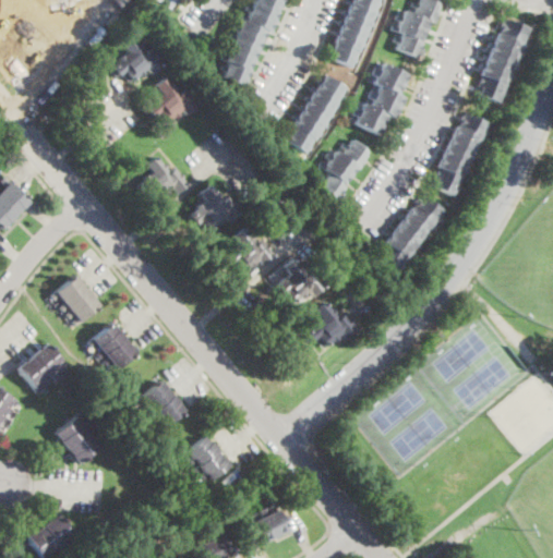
[(187,0),(179,12),(159,0),(187,0)]
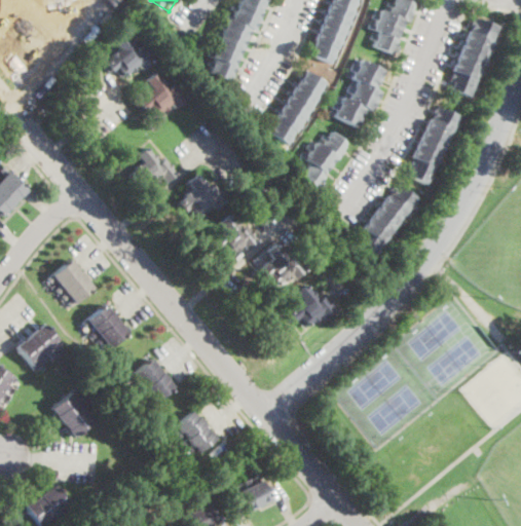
[(266,0),(266,1),(269,2),(267,7),(264,6),(263,9),(264,9),(261,16),(265,17),(263,22),(260,21),(258,27),(260,28),(258,32),(252,29),(250,34),(253,35),(251,40),(248,39),(246,43),(249,45),(248,49),(244,48),(242,53),(245,54),(243,58),(239,57),(236,63),(239,65),(238,68),(236,68),(234,73),(237,74),(234,79),(232,78),(231,81),(210,72),(216,60),(213,58),(229,19),(232,20),(240,0),(266,0)]
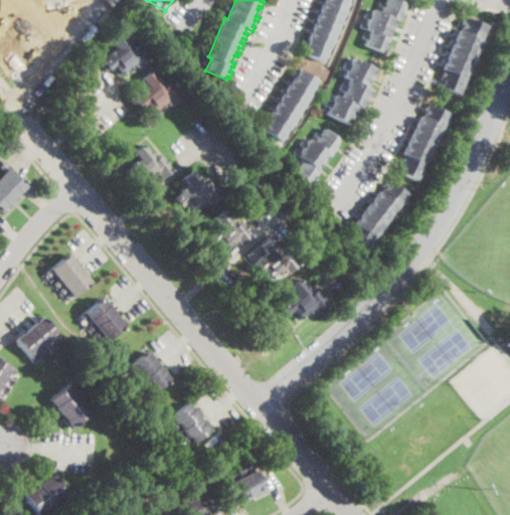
[(351,0),(355,2),(353,6),(349,4),(347,8),(353,10),(351,15),(347,13),(345,19),(349,20),(348,24),(344,22),(341,28),(345,30),(344,33),(340,32),(338,37),(342,39),(340,43),(336,41),(333,47),(332,46),(330,51),(334,53),(332,57),(329,56),(327,61),(306,53),(311,39),(310,38),(325,0),(351,0)]
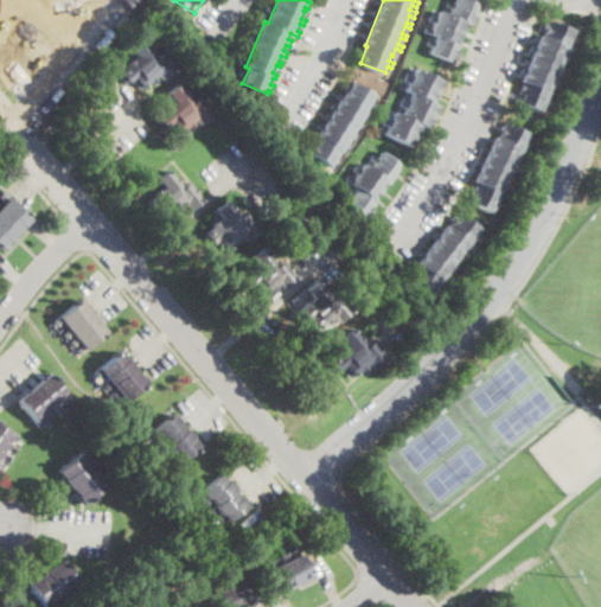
[(480,13),(479,16),(474,27),(468,25),(467,29),(468,30),(462,45),(466,46),(460,61),(458,61),(458,63),(432,52),(439,37),(427,32),(434,14),(440,17),(442,11),(451,14),(455,0),(472,0),(481,4),(479,8),(481,10),(480,13)]
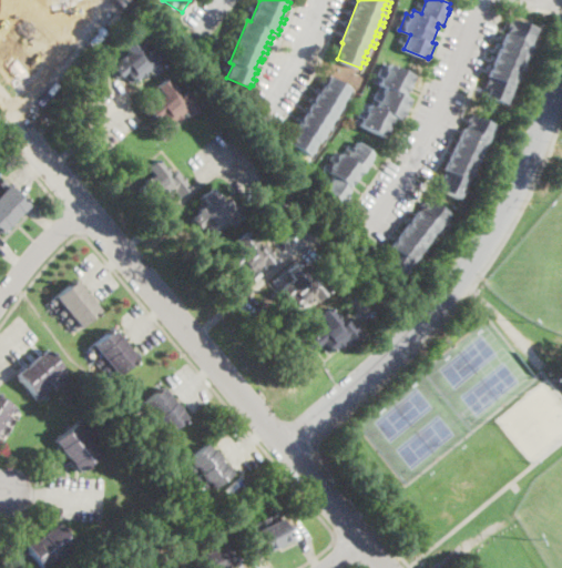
[(517,20),(539,28),(537,34),(542,37),(541,40),(534,38),(532,44),(538,47),(537,50),(530,48),(528,54),(533,56),(532,60),(525,58),(523,66),(530,68),(529,70),(522,68),(520,75),(525,77),(524,81),(518,78),(512,92),(519,94),(517,98),(511,95),(509,101),(487,93),(512,21),(515,22),(517,20)]
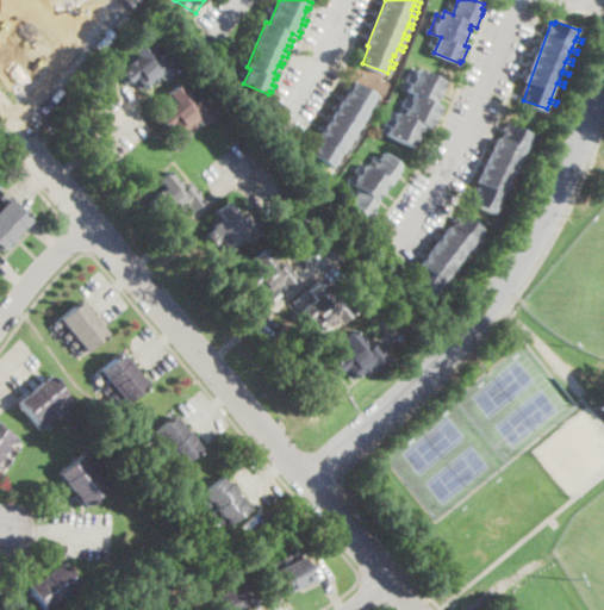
[(147,39),(161,57),(167,53),(181,70),(168,81),(164,75),(148,88),(139,79),(134,83),(124,72),(142,57),(135,49),(147,39)]
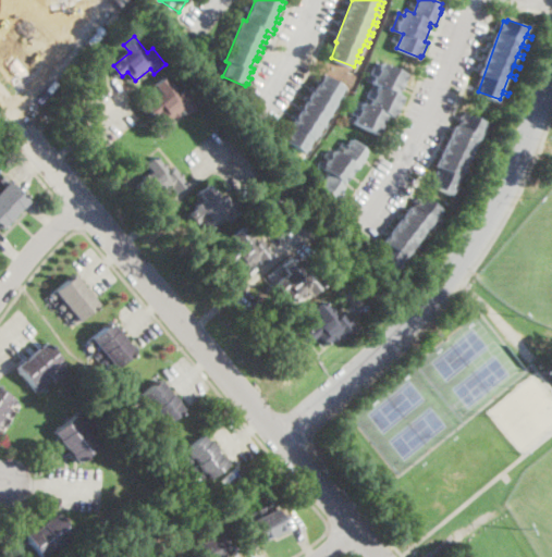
[(407,87),(405,89),(405,90),(402,89),(400,93),(406,96),(395,118),(390,114),(387,120),(390,121),(385,131),(382,128),(379,135),(355,122),(365,102),(370,106),(380,86),(375,83),(385,61),(409,74),(406,79),(409,81),(407,87)]
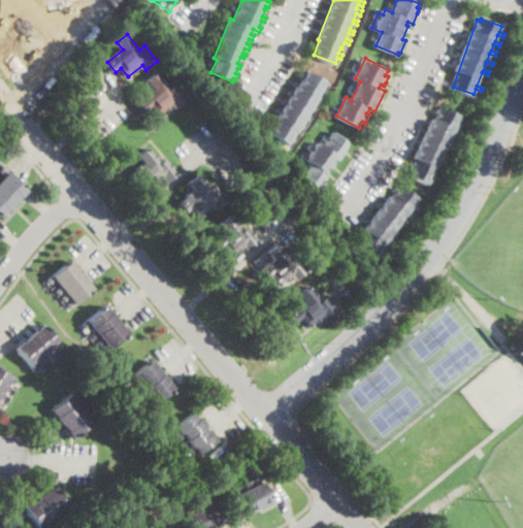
[(329,83),(326,88),(330,90),(328,94),(324,91),(321,96),(326,99),(324,102),(320,100),(317,105),(320,107),(318,111),(315,108),(311,113),(315,117),(312,120),(308,118),(305,123),(308,125),(306,128),(303,126),(299,132),(298,131),(295,136),(298,138),(296,141),(293,139),(290,144),(270,132),(279,120),(278,119),(300,84),(301,84),(311,70),(329,83)]
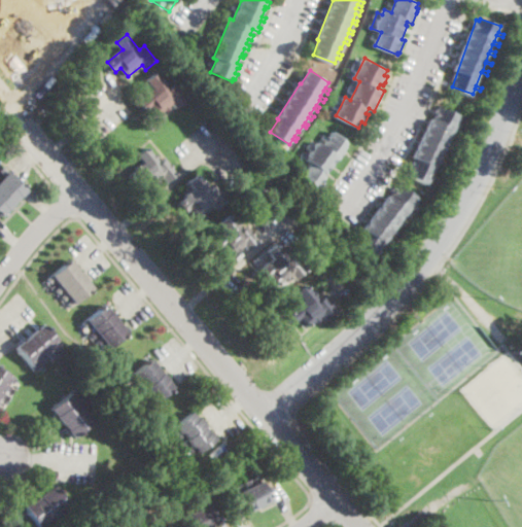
[(159,72),(172,88),(176,84),(188,99),(178,108),(175,104),(161,116),(152,107),(148,111),(147,110),(139,102),(155,88),(149,81),(159,72)]
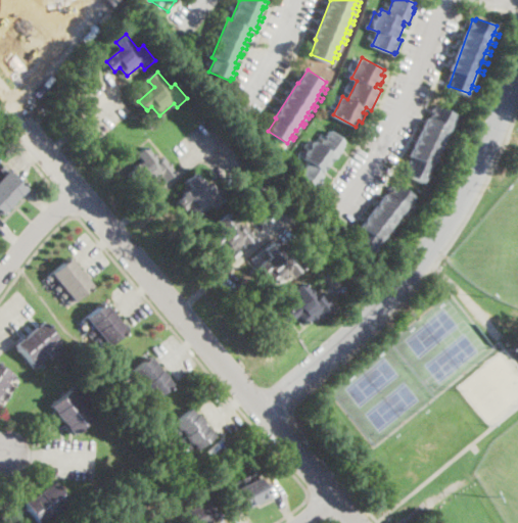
[(437,106),(444,109),(445,108),(459,115),(457,120),(462,123),(460,127),(455,125),(453,129),(458,131),(456,135),(451,132),(449,138),(453,140),(451,144),(446,141),(443,147),(448,149),(446,153),(441,151),(439,156),(443,158),(441,162),(436,160),(431,172),(436,174),(434,178),(430,176),(426,183),(409,175),(414,164),(412,163),(415,157),(411,155),(429,117),(432,120),(436,112),(433,111),(435,107),(436,108),(437,106)]
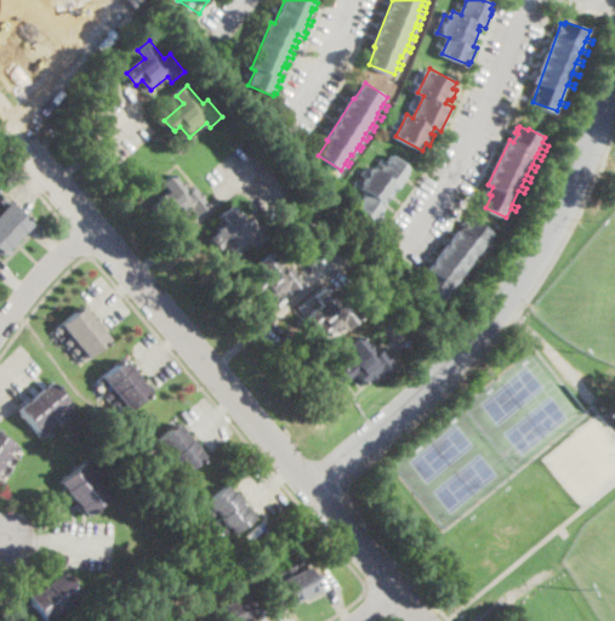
[(416,170),(413,175),(410,177),(411,178),(404,189),(399,186),(396,191),(399,193),(394,198),(392,195),(386,204),(389,206),(385,212),(387,215),(382,222),(381,221),(379,224),(356,206),(368,192),(357,183),(366,170),(371,174),(375,169),(381,174),(396,154),(416,170)]
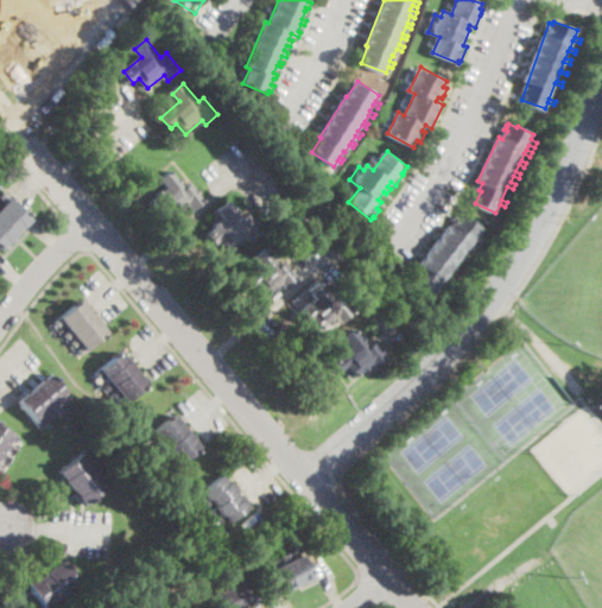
[(185,184),(187,187),(191,183),(207,201),(195,210),(191,206),(175,220),(166,209),(159,215),(150,203),(169,188),(160,178),(172,169),(185,184)]
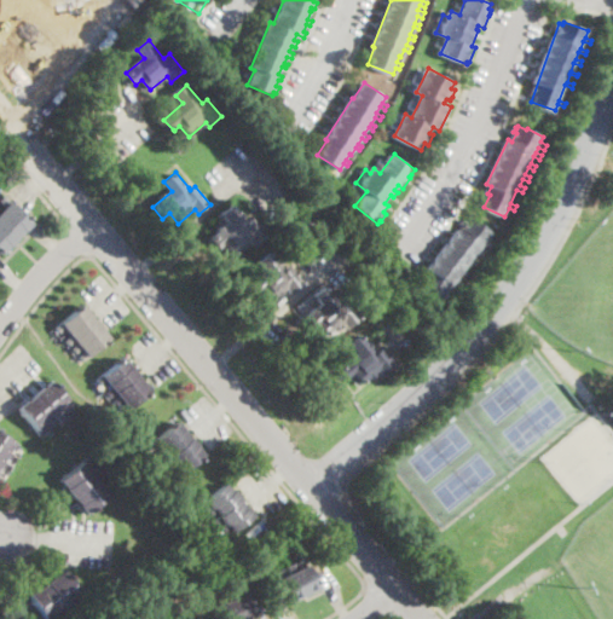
[(12,248),(6,255),(0,249),(0,215),(13,202),(35,224),(12,248)]
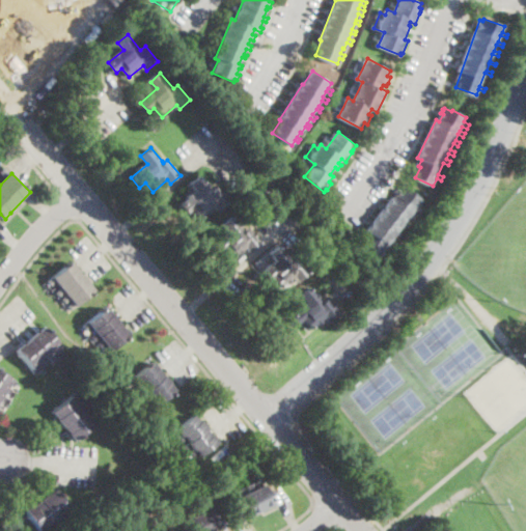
[(213,189),(214,190),(218,186),(231,201),(221,211),(217,206),(204,218),(197,210),(191,215),(182,205),(198,190),(192,184),(200,175),(213,189)]
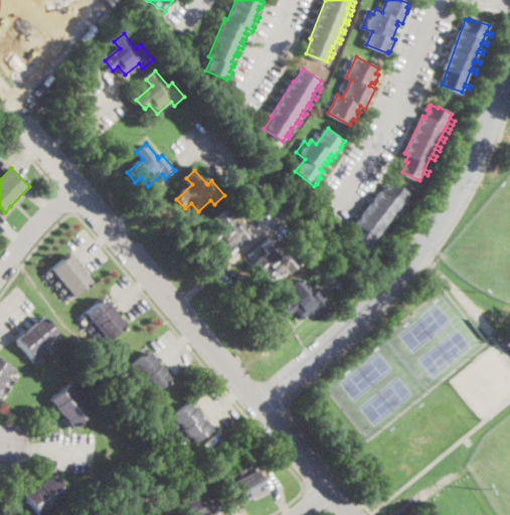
[(393,180),(410,194),(406,199),(410,202),(408,205),(404,202),(401,205),(406,209),(403,212),(399,209),(395,214),(399,217),(396,221),(392,218),(389,222),(392,225),(390,228),(386,226),(383,230),(386,233),(383,236),(380,234),(373,242),(377,245),(374,248),(370,245),(364,254),(348,241),(360,226),(356,223),(381,191),(383,193),(386,189),(384,187),(388,181),(391,183),(393,180)]
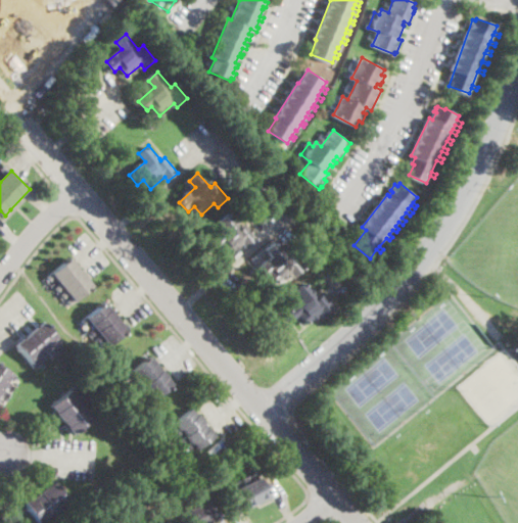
[(241,226),(243,228),(247,224),(260,239),(249,247),(246,243),(232,255),(224,246),(218,250),(212,243),(227,230),(220,221),(230,212),(241,226)]
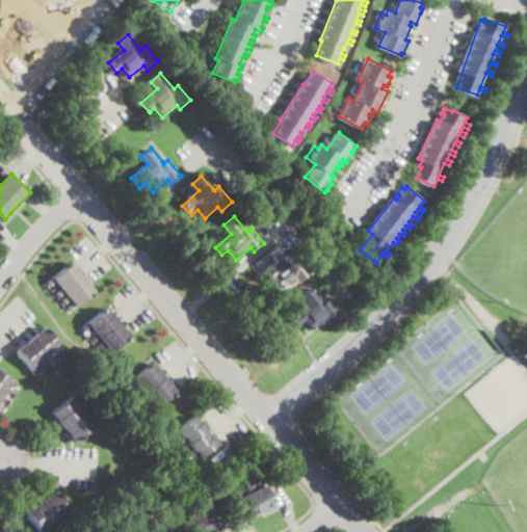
[(282,245),(295,260),(298,257),(312,271),(301,281),(297,276),(283,291),(273,281),(269,285),(262,277),(279,261),(272,255),(282,245)]
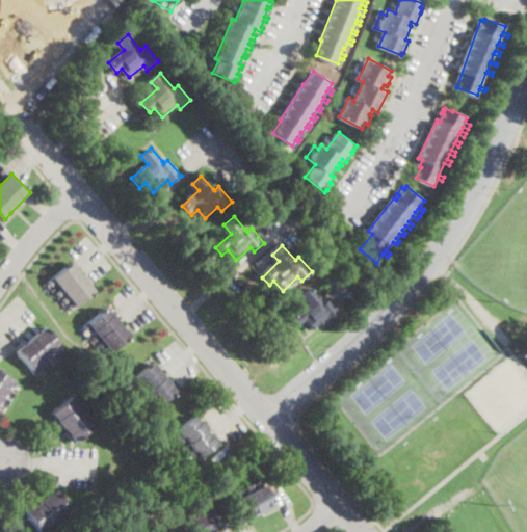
[(98,290),(79,307),(54,278),(74,262),(98,290)]
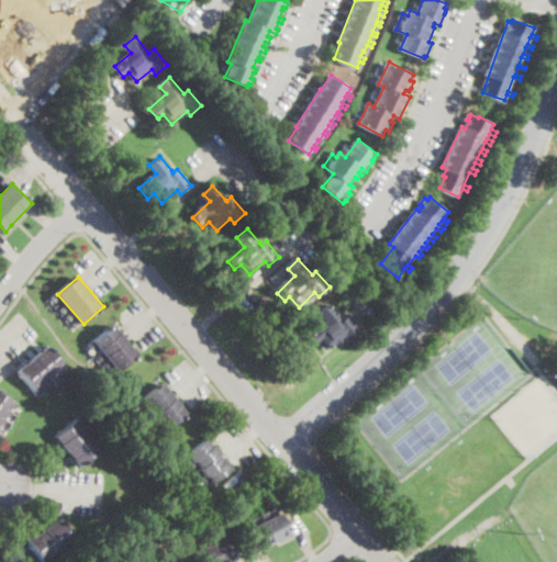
[(340,314),(344,319),(347,316),(360,332),(349,340),(345,335),(329,349),(321,339),(314,345),(307,336),(325,319),(319,312),(330,303),(340,314)]
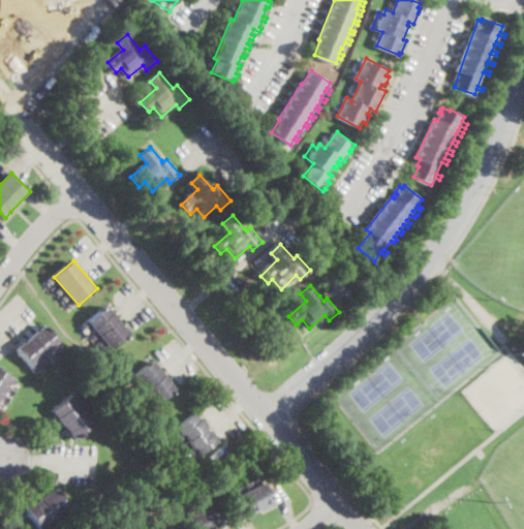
[(133,334),(114,350),(89,322),(109,306),(133,334)]
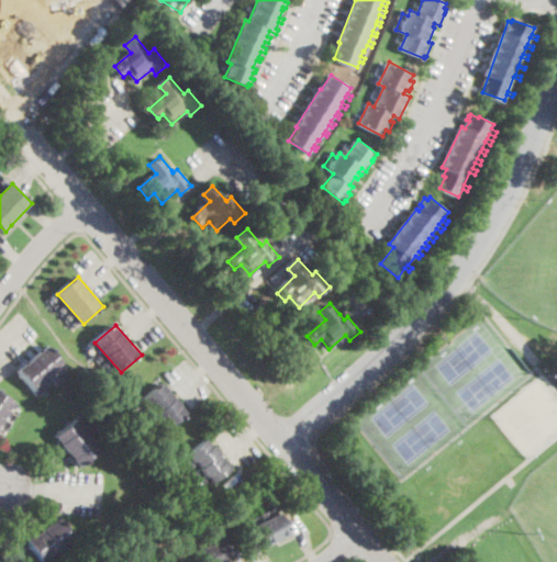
[(37,390),(36,391),(20,370),(51,345),(67,367),(37,390)]
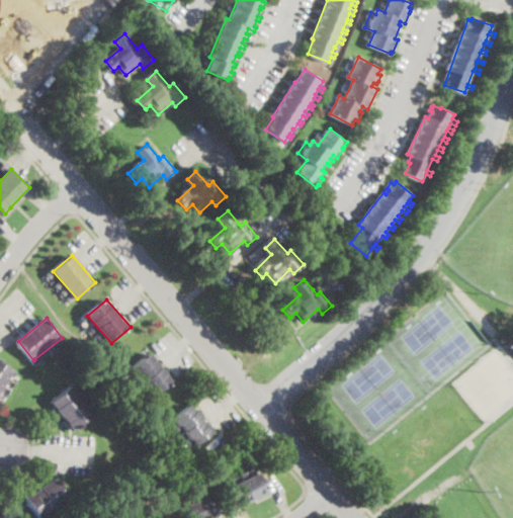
[(174,381),(156,397),(134,369),(151,354),(174,381)]
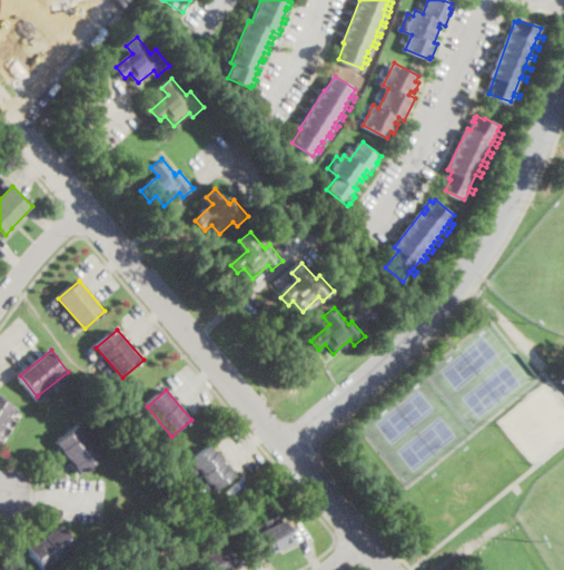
[(0,433),(0,396),(17,408),(0,433)]
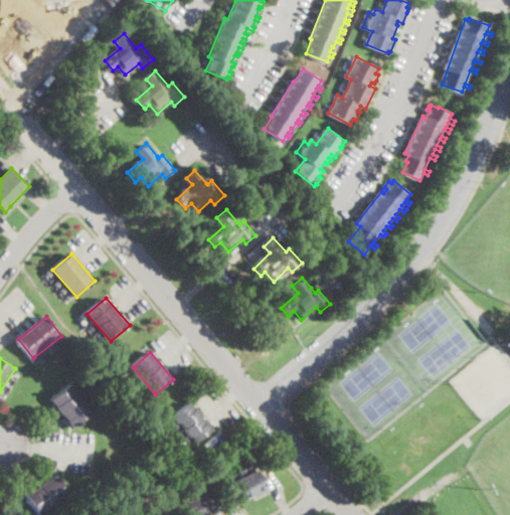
[(76,427),(75,428),(53,400),(72,384),(96,412),(76,427)]
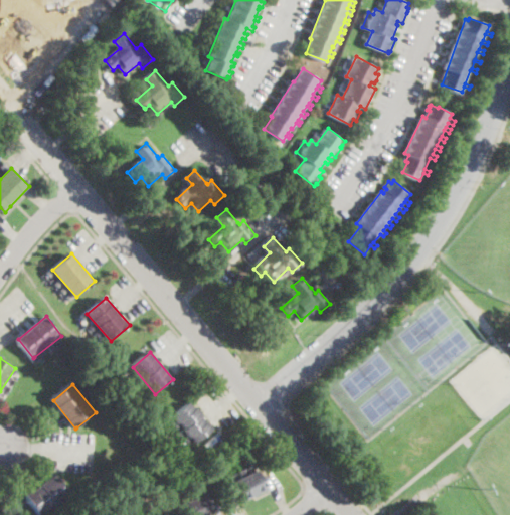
[(190,403),(196,409),(198,408),(204,415),(203,416),(208,422),(210,421),(216,428),(199,444),(192,437),(192,438),(185,431),(187,430),(175,416),(190,403)]
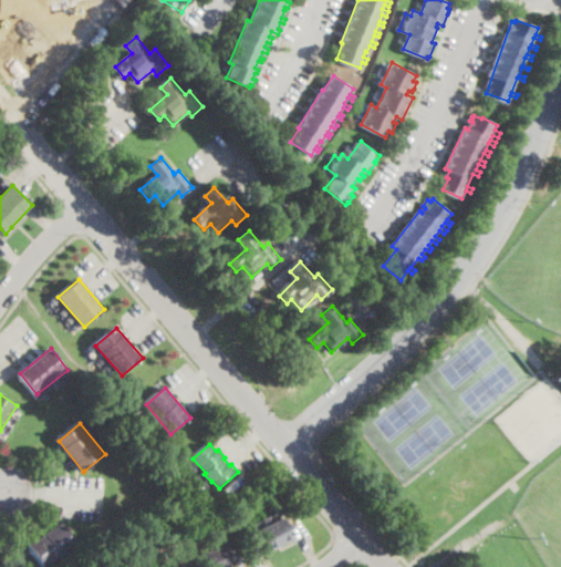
[(283,545),(271,552),(260,531),(284,518),(294,539),(283,545)]
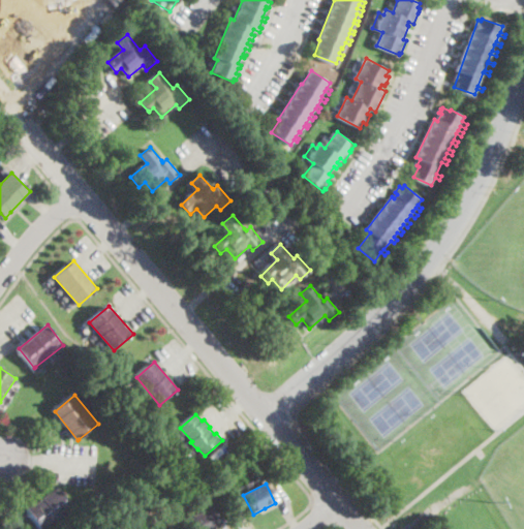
[(51,525),(43,528),(41,528),(28,509),(59,489),(73,509),(51,525)]
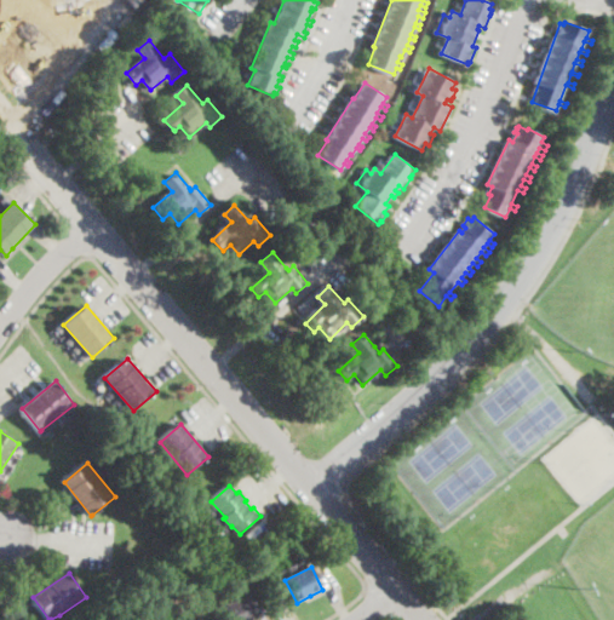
[(257,619),(234,619),(229,604),(256,593),(264,618),(257,619)]
